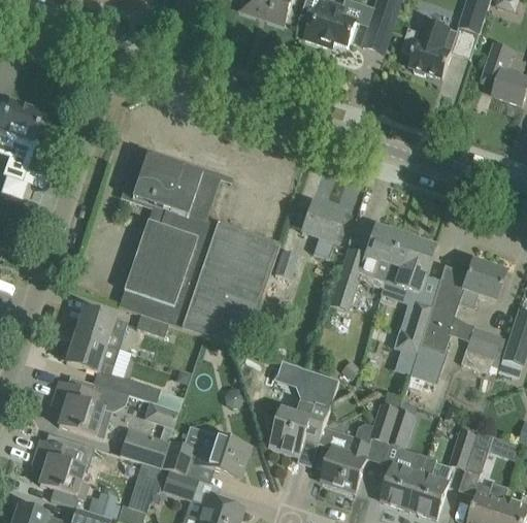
[(243,0),(240,9),(284,24),(291,0),(243,0)]
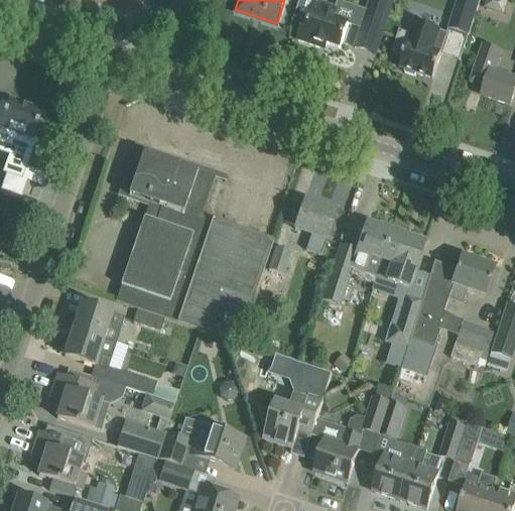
[(297,0),(293,14),(308,19),(303,32),(325,39),(326,36),(332,38),(333,35),(346,40),(352,21),(353,20),(334,13),(336,5),(322,0),(297,0)]
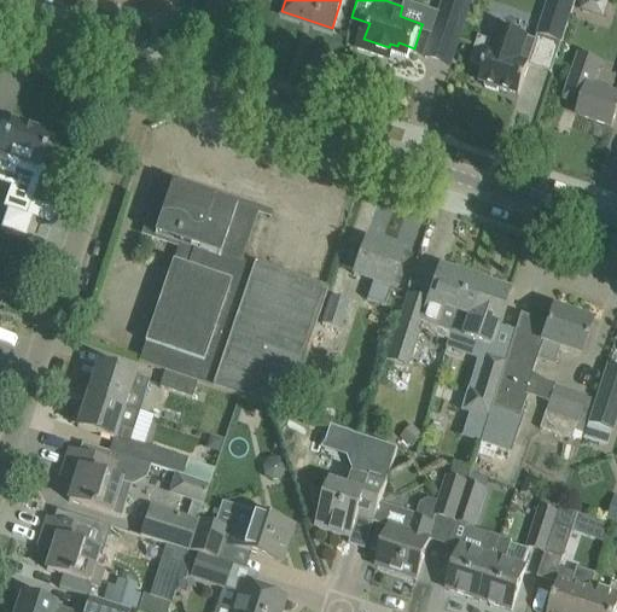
[(441,0),(431,28),(459,38),(471,0),(441,0)]
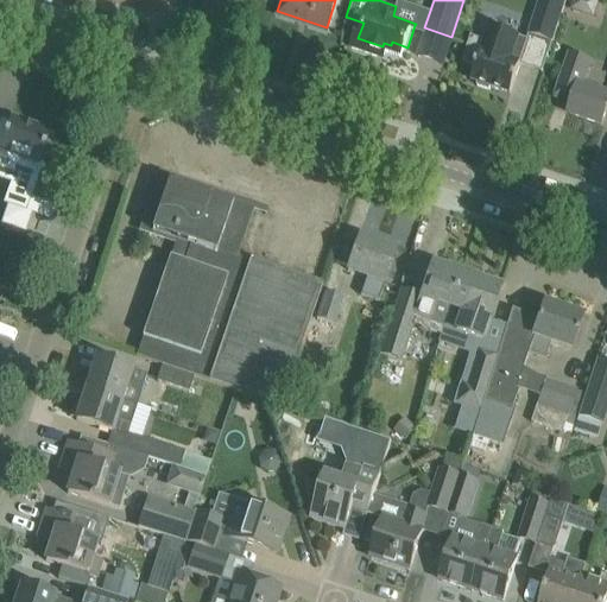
[(538,0),(529,30),(551,38),(563,0),(538,0)]
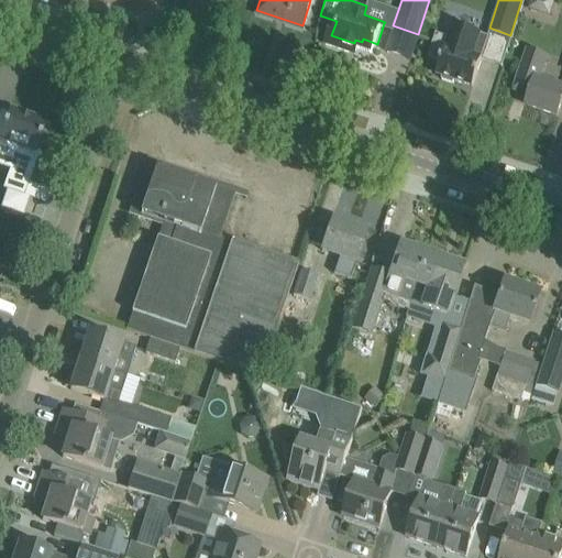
[(481,54),(488,33),(481,30),(453,20),(449,34),(436,30),(427,53),(440,56),(436,70),(441,73),(440,75),(452,79),(453,76),(472,83),(481,54)]
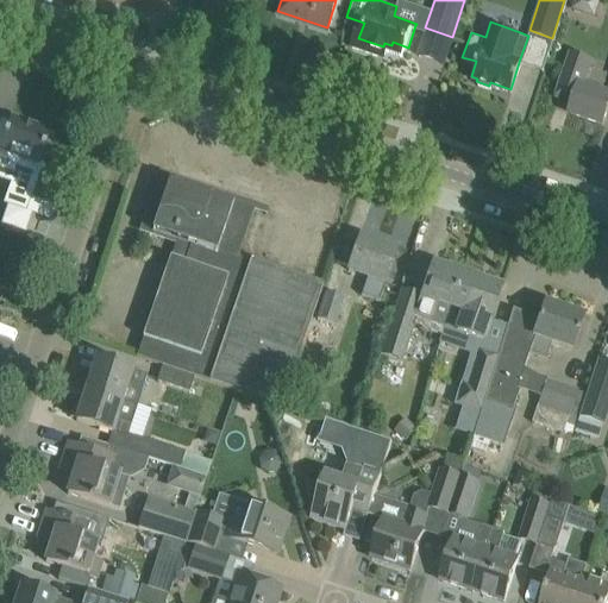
[(572,98),(569,110),(602,120),(607,101),(607,89),(583,82),(593,58),(570,50),(561,79),(556,93),(572,98)]
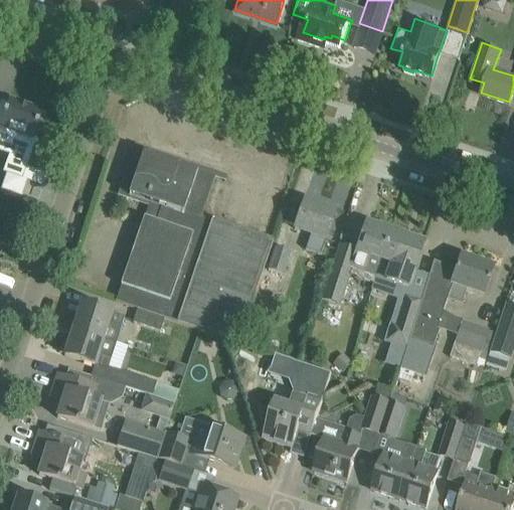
[(0,196),(13,201),(14,197),(25,200),(27,192),(17,189),(27,158),(23,157),(27,144),(28,144),(40,108),(8,97),(0,120),(0,123),(10,128),(7,136),(12,138),(8,150),(5,149),(0,163),(0,196)]
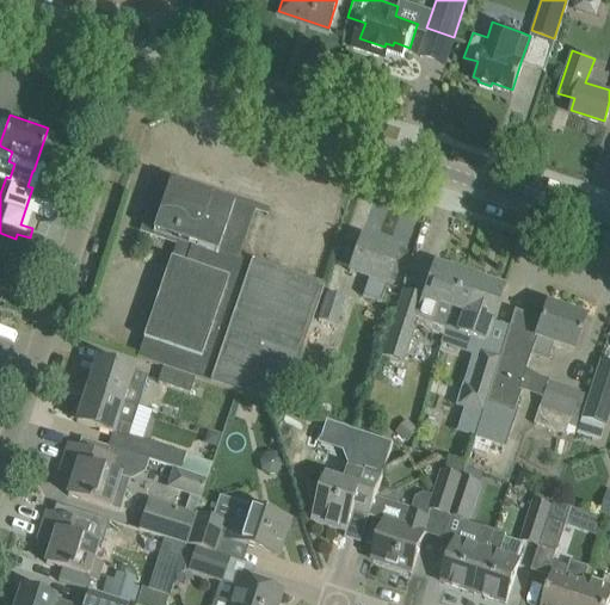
[(201,265),(232,177),(155,150),(124,239),(201,265)]
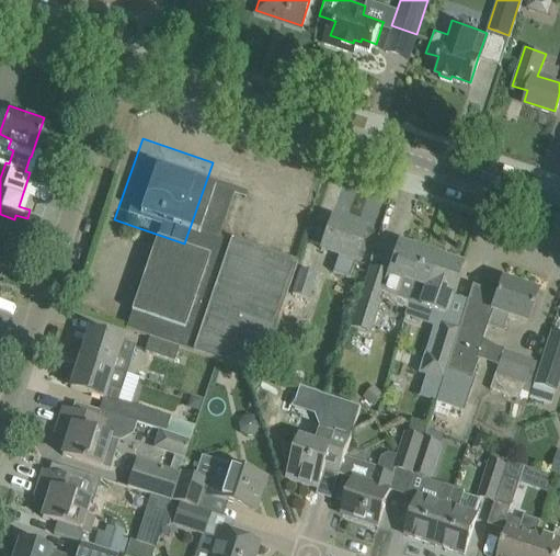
[(238,186),(226,223),(248,230),(260,194),(238,186)]
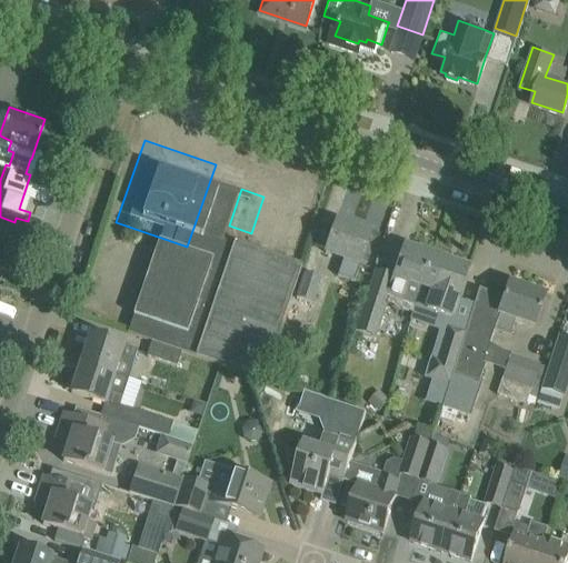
[(272,240),(285,203),(263,197),(251,233),(272,240)]
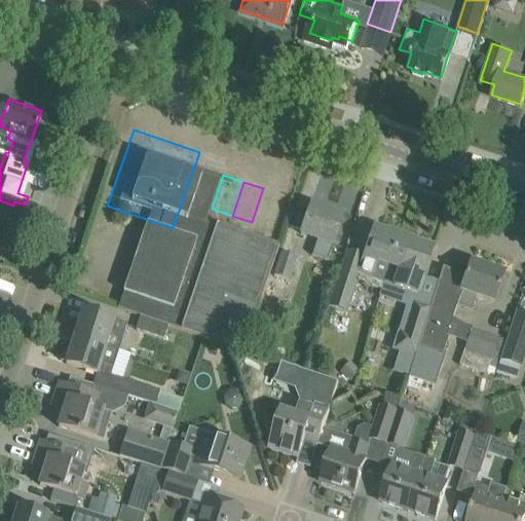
[(272,229),(284,195),(263,188),(252,222),(272,229)]
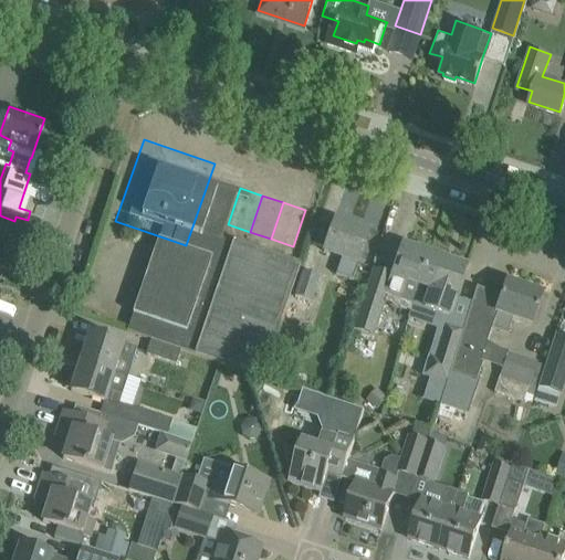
[(323,247),(341,253),(335,271),(352,276),(368,230),(333,218),(323,247)]
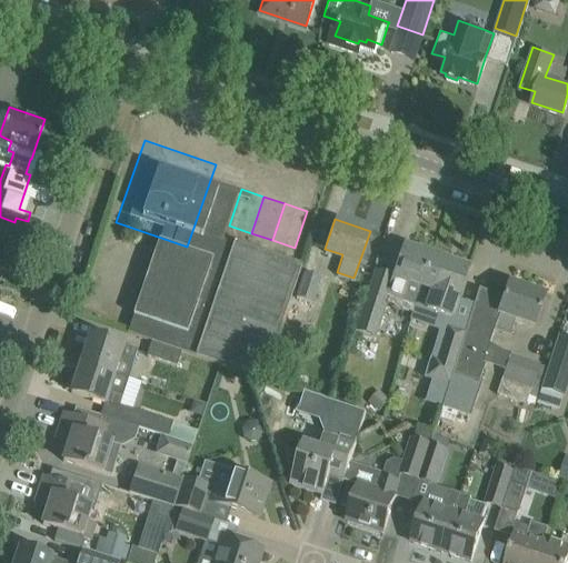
[(394,273),(387,292),(388,293),(415,302),(419,282),(432,247),(418,242),(416,248),(404,243),(401,248),(396,263),(394,273)]
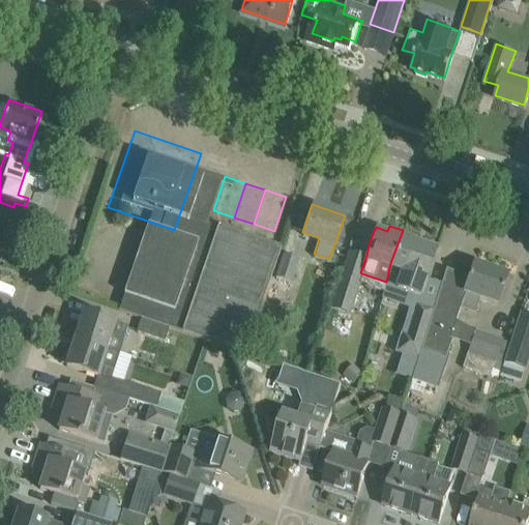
[(390,263),(386,282),(418,293),(424,275),(425,275),(435,248),(414,239),(415,235),(403,230),(390,263)]
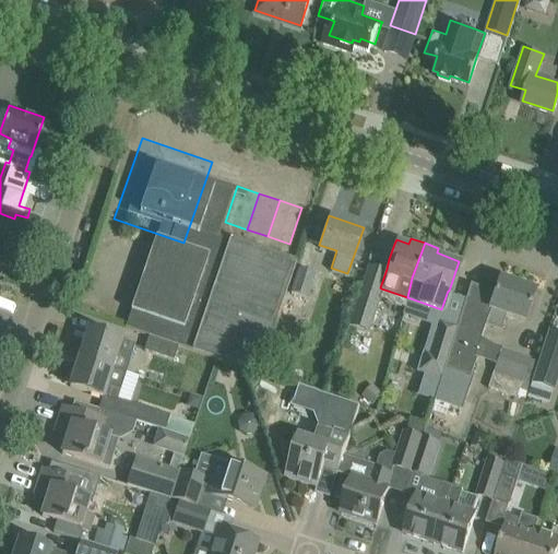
[(206,250),(203,259),(215,263),(218,255),(206,250)]
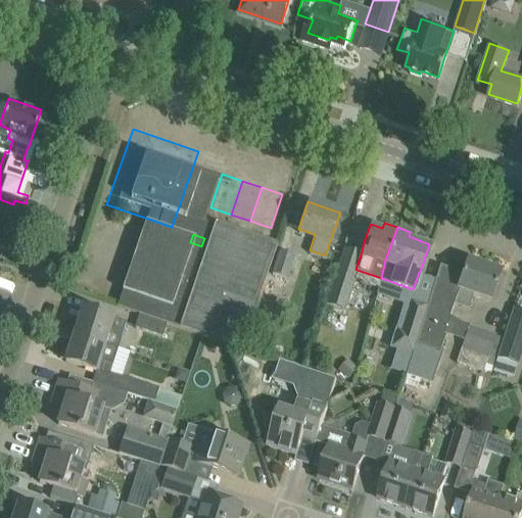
[(132,271),(139,249),(103,237),(96,259),(132,271)]
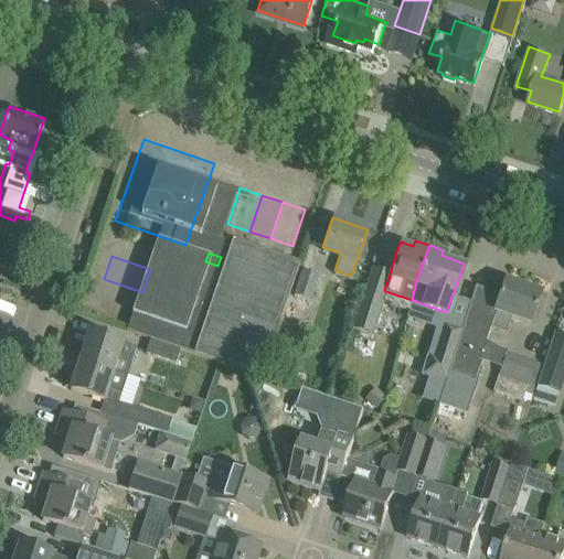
[(165,259),(161,268),(172,272),(176,262),(165,259)]
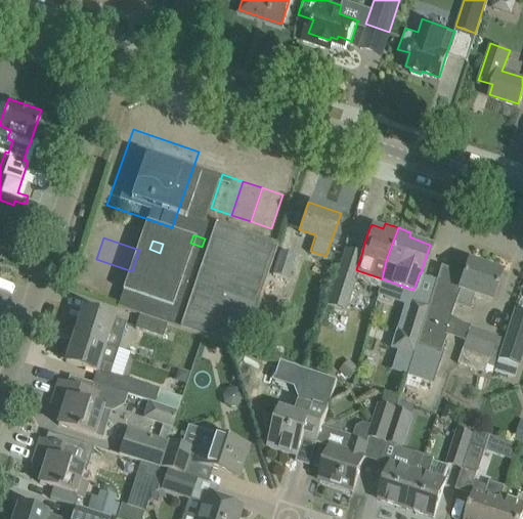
[(221,244),(219,252),(230,256),(232,248),(221,244)]
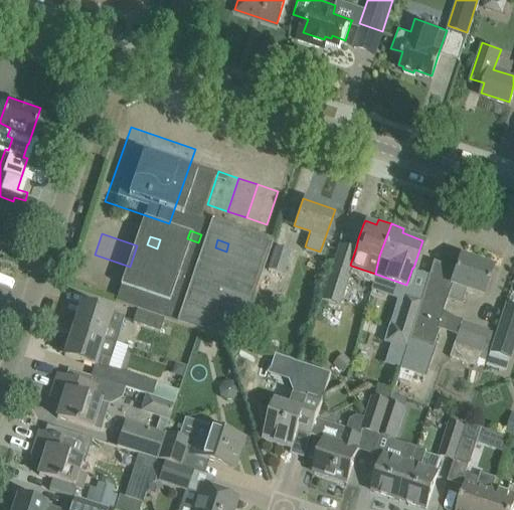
[(333,264),(322,298),(339,304),(350,269),(351,266),(350,265),(356,247),(355,247),(356,246),(341,241),(333,264)]
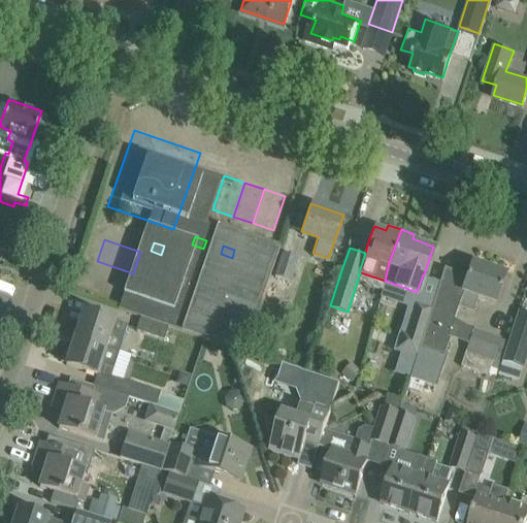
[(282,249),(274,272),(288,278),(291,279),(299,254),(282,249)]
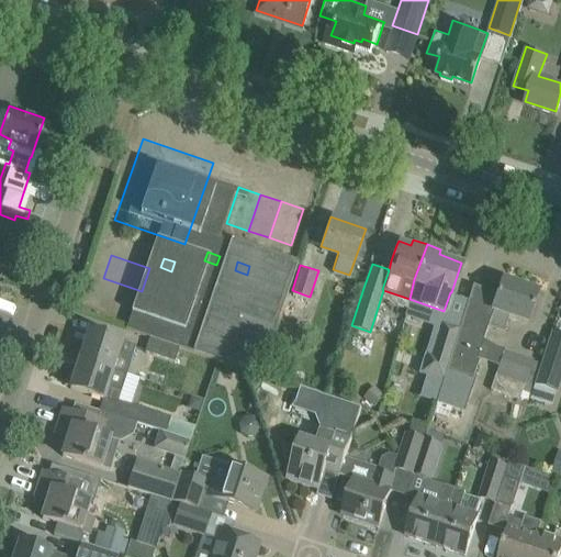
[(459,325),(442,377),(436,399),(464,408),(474,375),(472,374),(478,355),(477,355),(486,323),(503,329),(508,312),(527,319),(537,288),(502,276),(495,294),(479,289),(480,285),(472,281),(459,325)]
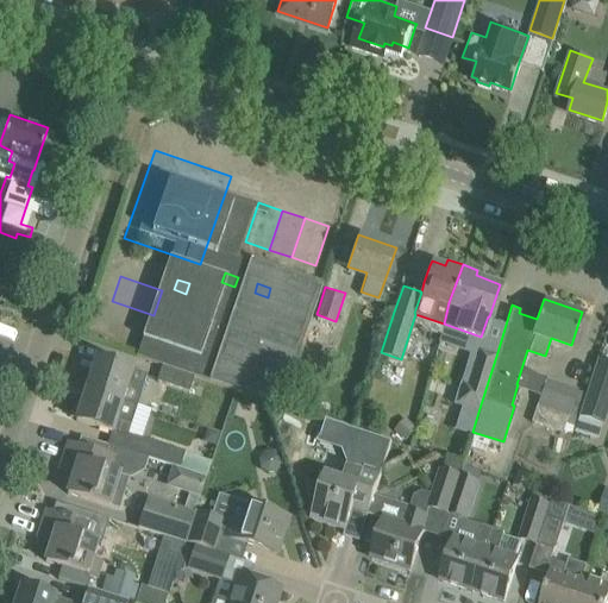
[(305,300),(301,308),(315,313),(318,305),(305,300)]
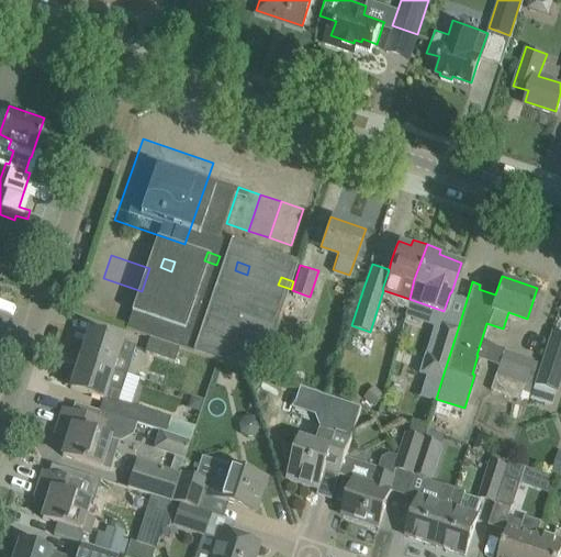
[(134,314),(142,291),(103,278),(96,301),(134,314)]
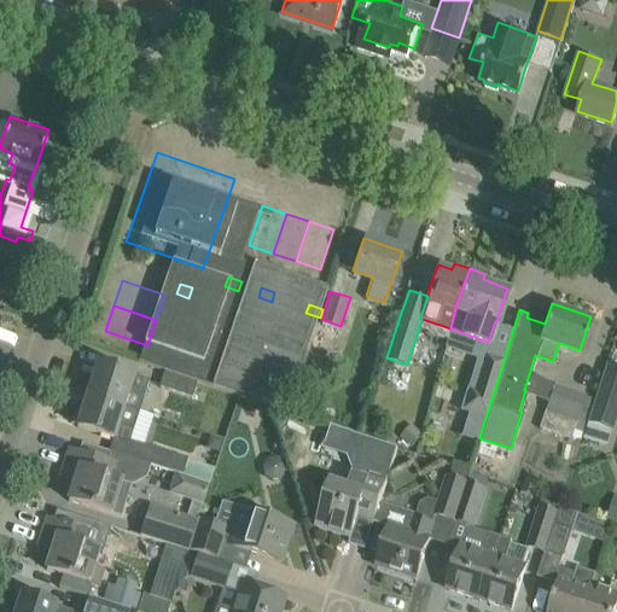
[(460,406),(487,414),(505,357),(484,351),(473,386),(467,384),(460,406)]
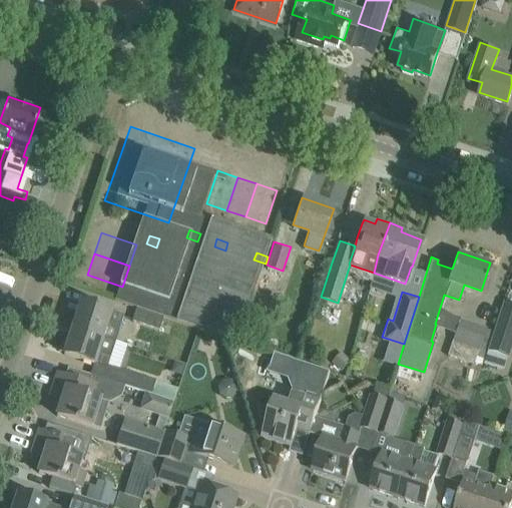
[(130,293),(127,301),(137,305),(140,296),(130,293)]
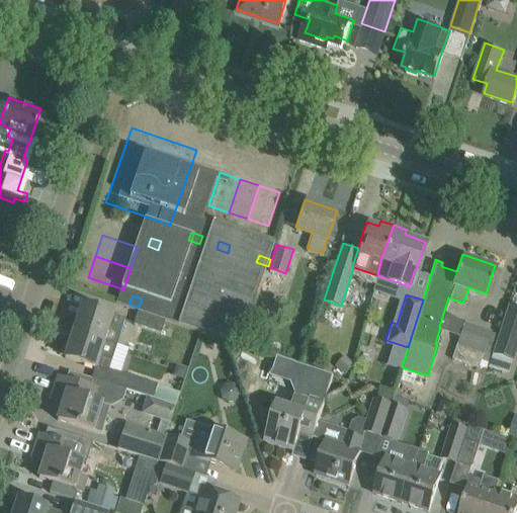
[(81,302),(73,328),(78,330),(95,335),(104,338),(109,323),(121,327),(125,316),(100,308),(81,302)]
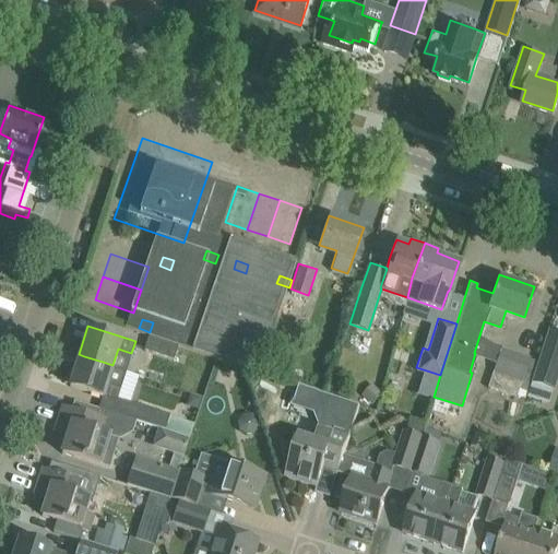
[(177,342),(149,332),(144,346),(173,356),(177,342)]
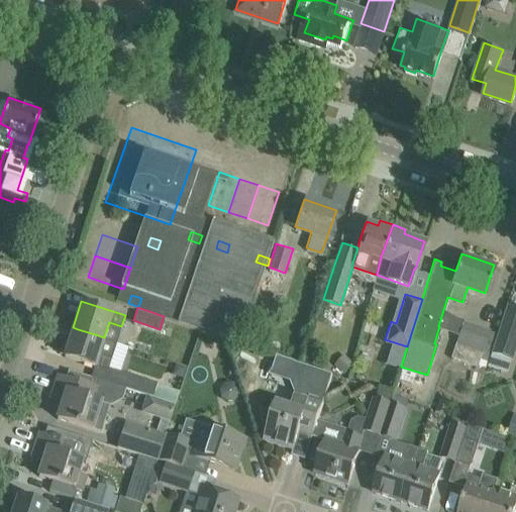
[(456,336),(451,354),(479,364),(479,363),(490,327),(462,319),(461,322),(456,336)]
